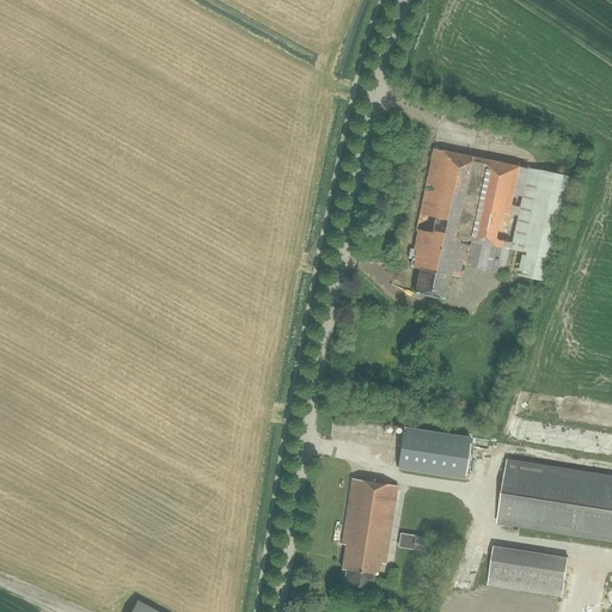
[(544,281),(567,177),(528,169),(434,150),(416,231),(417,232),(414,250),(410,249),(409,258),(412,259),(411,268),(420,269),(415,292),(446,298),(450,277),(458,279),(461,263),(544,281)]
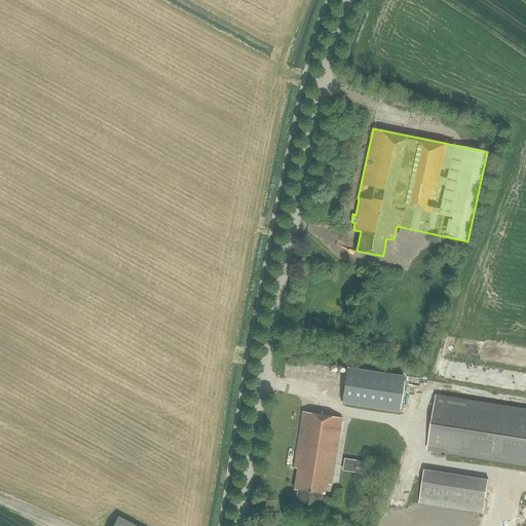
[(477,345),(476,358),(492,359),(492,346),(477,345)]
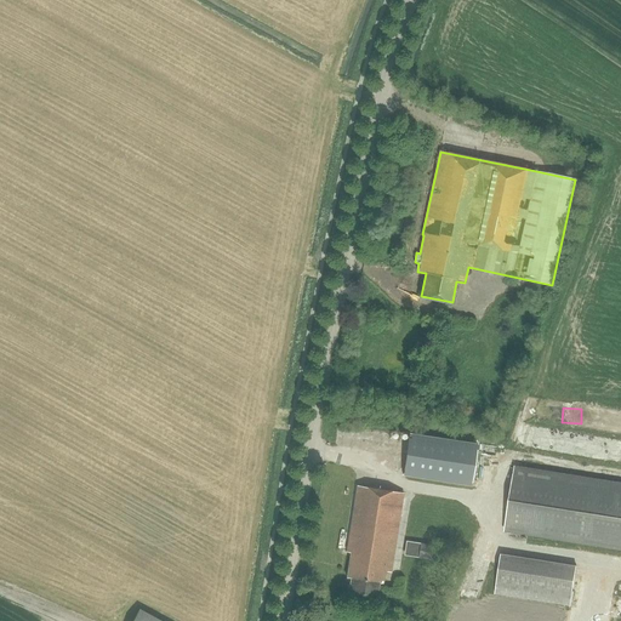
[(528,446),(590,457),(591,448),(585,448),(586,440),(563,437),(562,443),(545,440),(546,434),(530,432),(528,446)]
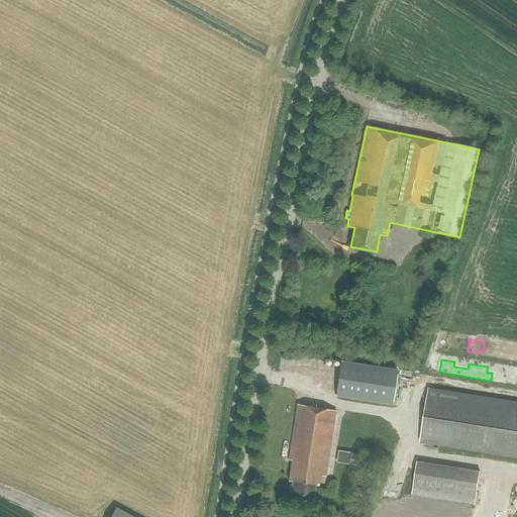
[(340,362),(335,396),(392,404),(397,370),(340,362)]
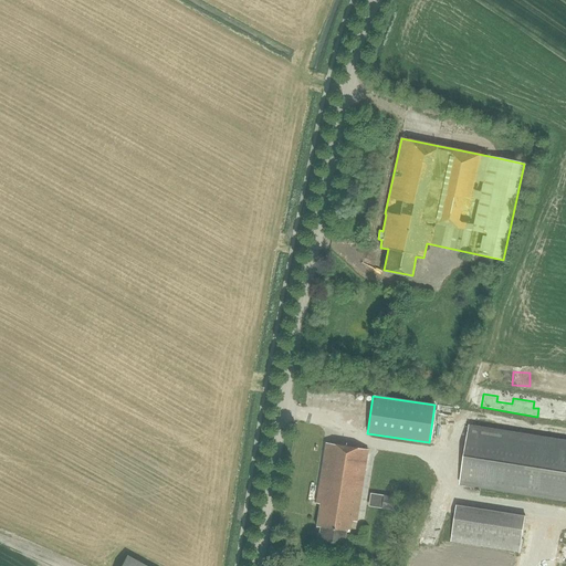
[(565,501),(565,439),(469,425),(460,484),(565,501)]
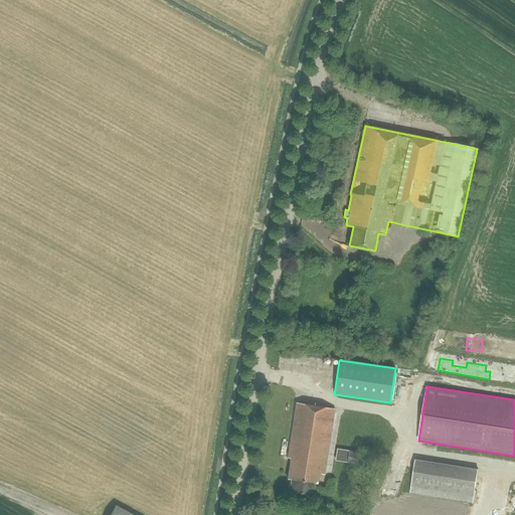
[(290,460),(287,480),(291,481),(289,495),(313,498),(315,485),(318,485),(321,476),(324,476),(334,410),(296,404),(287,459),(290,460)]
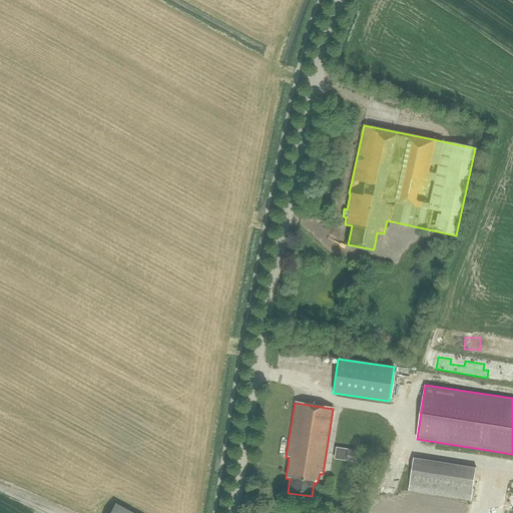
[(357,463),(358,451),(348,450),(347,462),(357,463)]
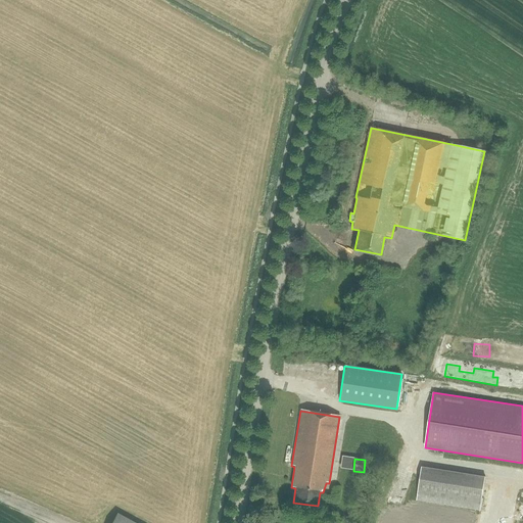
[(481,511),(486,476),(423,466),(417,501),(481,511)]
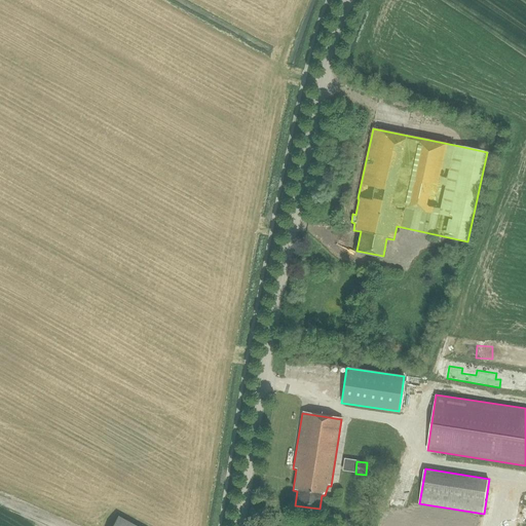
[(112,525),(136,525),(118,516),(112,525)]
